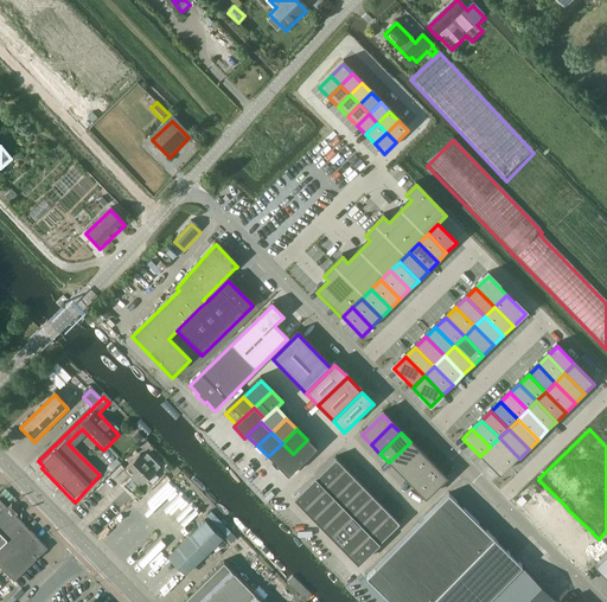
[(140,434),(133,440),(138,446),(145,439),(140,434)]
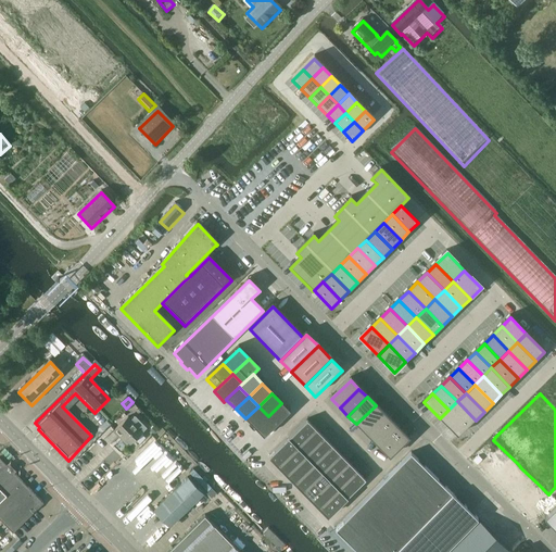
[(457,401),(449,410),(467,428),(476,421),(457,401)]
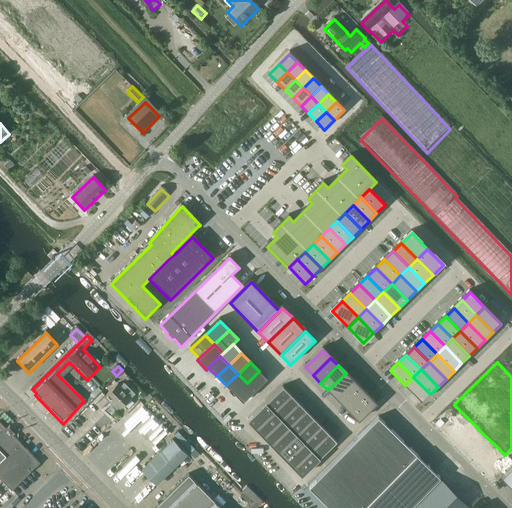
[(259,371),(247,383),(255,392),(268,380),(259,371)]
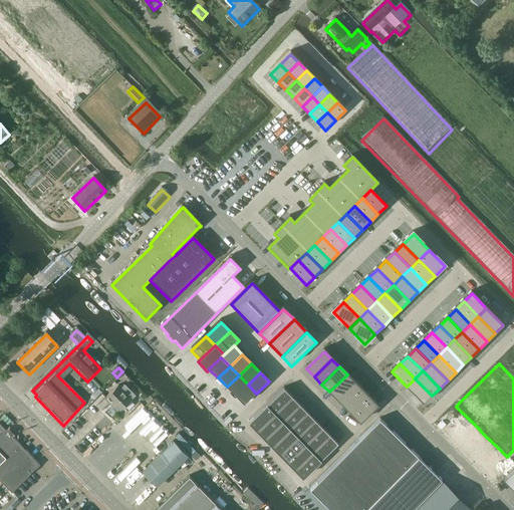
[(347,374),(329,392),(336,400),(354,383),(347,374)]
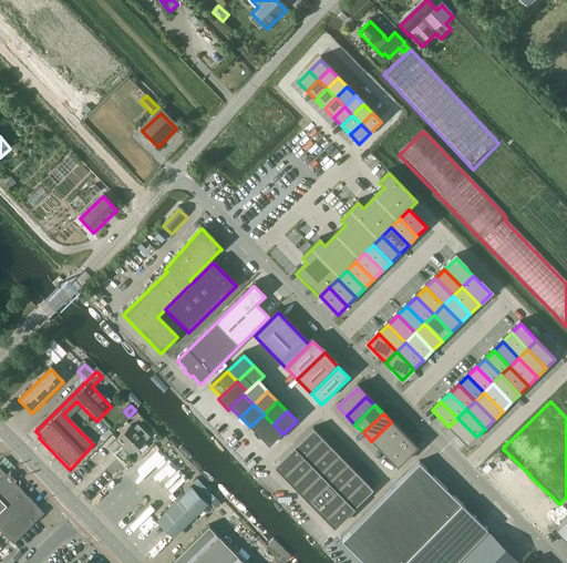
[(264,415),(250,427),(259,437),(274,425),(264,415)]
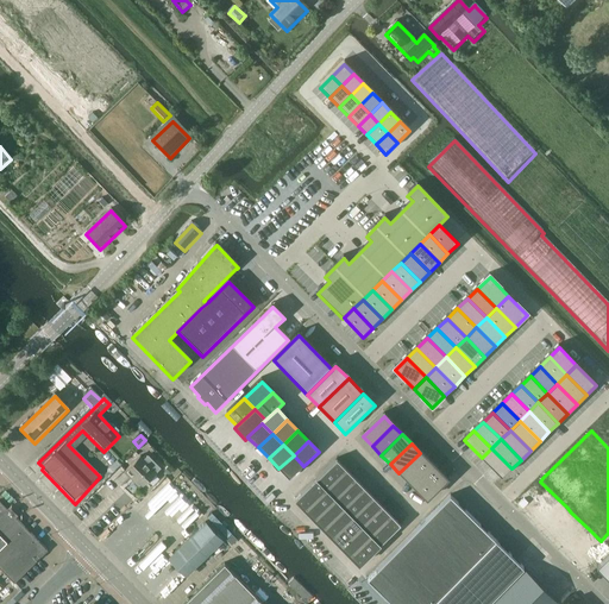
[(491,448),(482,458),(502,478),(512,469),(491,448)]
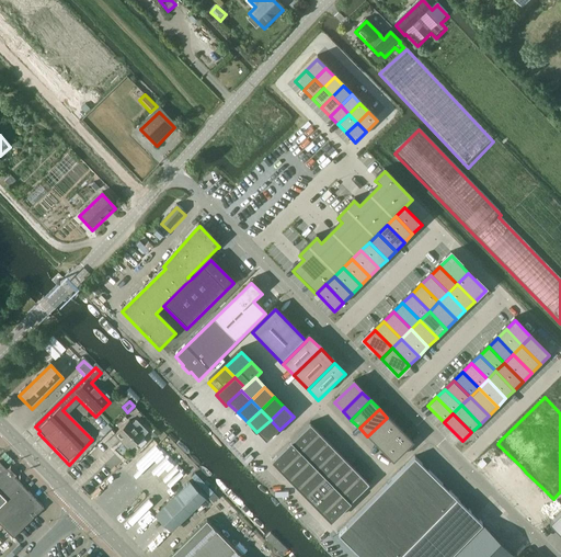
[(387,418),(367,436),(376,445),(396,427),(387,418)]
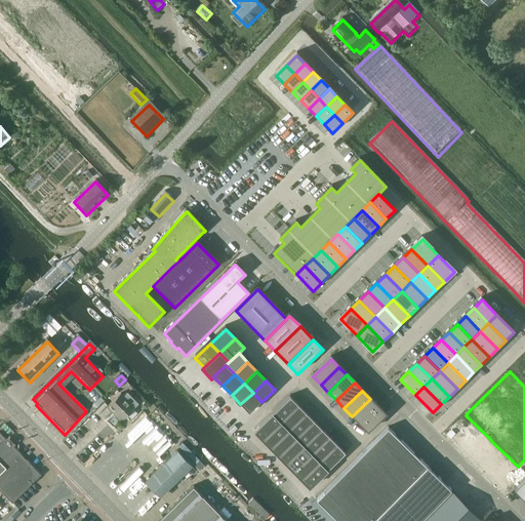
[(253,393),(240,404),(249,413),(261,402),(253,393)]
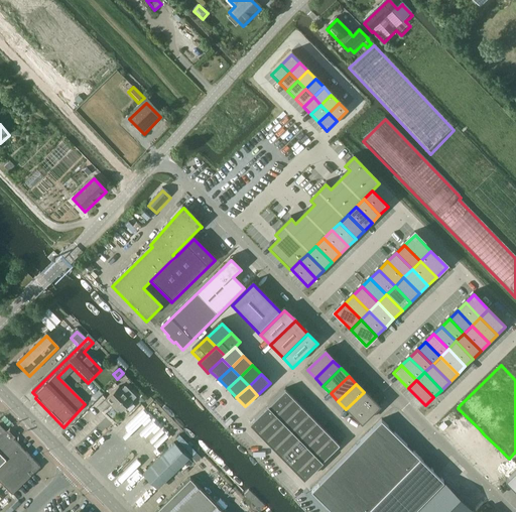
[(122,392),(120,389),(106,402),(111,408),(113,406),(121,414),(133,403),(125,395),(126,392),(124,390),(122,392)]
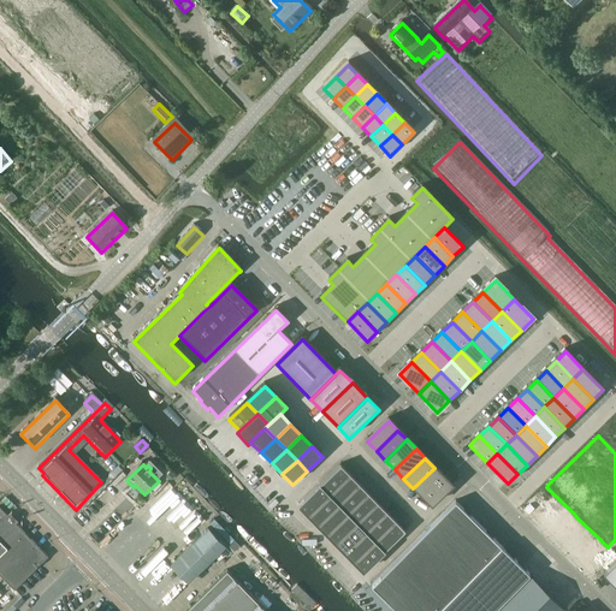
[(341,467),(320,488),(329,498),(350,476),(341,467)]
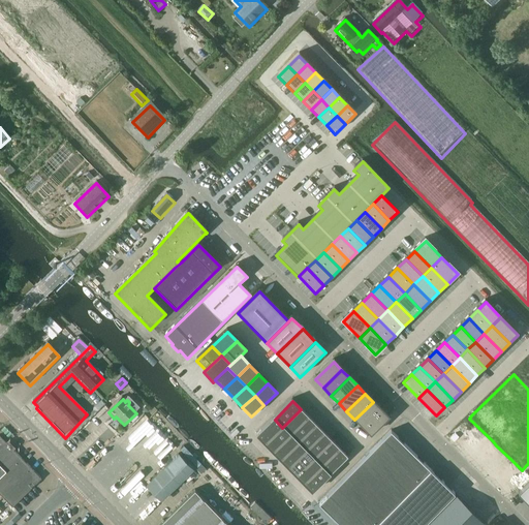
[(373,402),(354,420),(363,428),(380,409),(373,402)]
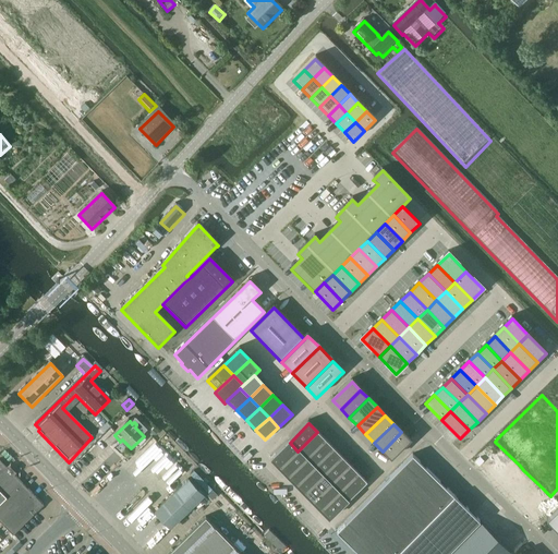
[(317,432),(298,452),(306,459),(326,441),(317,432)]
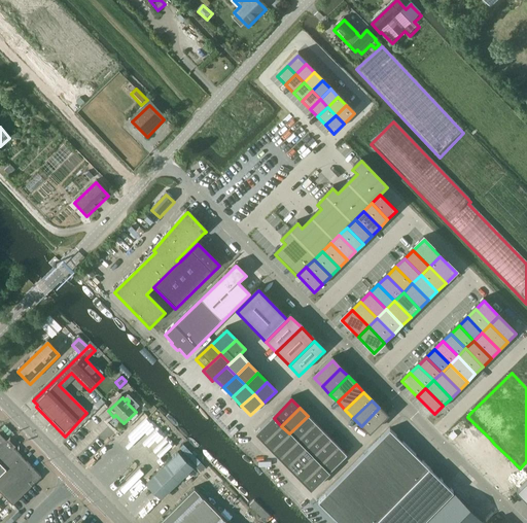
[(387,416),(379,408),(361,426),(370,434),(387,416)]
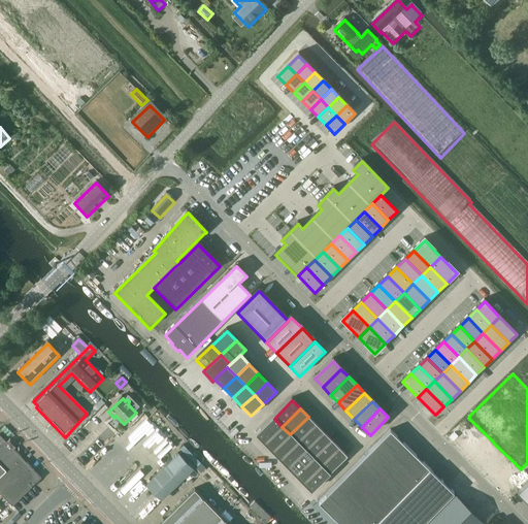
[(308,417),(290,434),(297,443),(316,425),(308,417)]
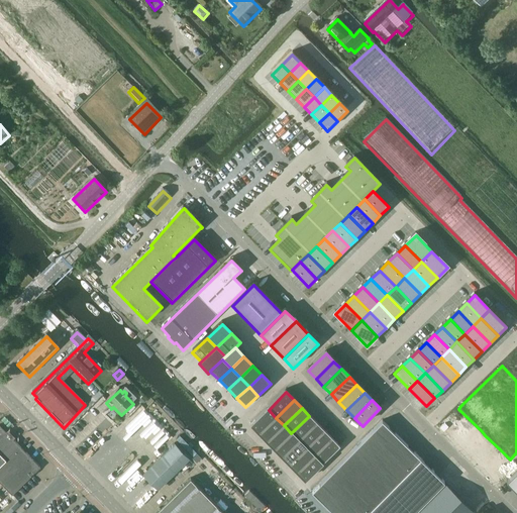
[(251,427),(259,434),(276,418),(269,410),(251,427)]
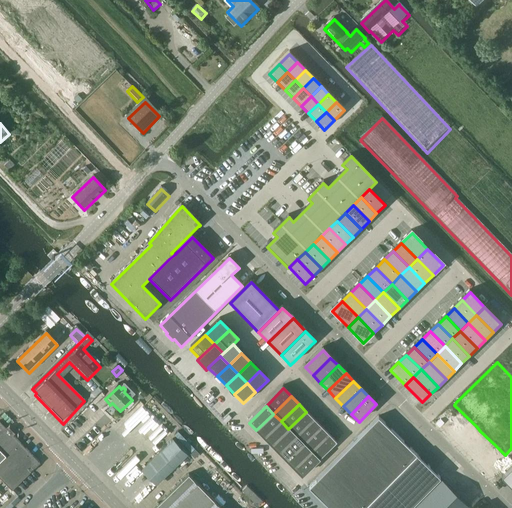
[(306,412),(288,429),(296,437),(314,419),(306,412)]
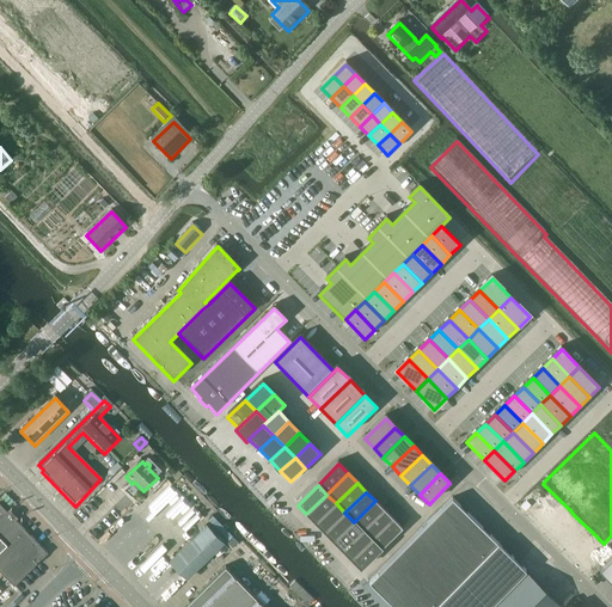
[(326,495),(306,514),(316,523),(336,503),(326,495)]
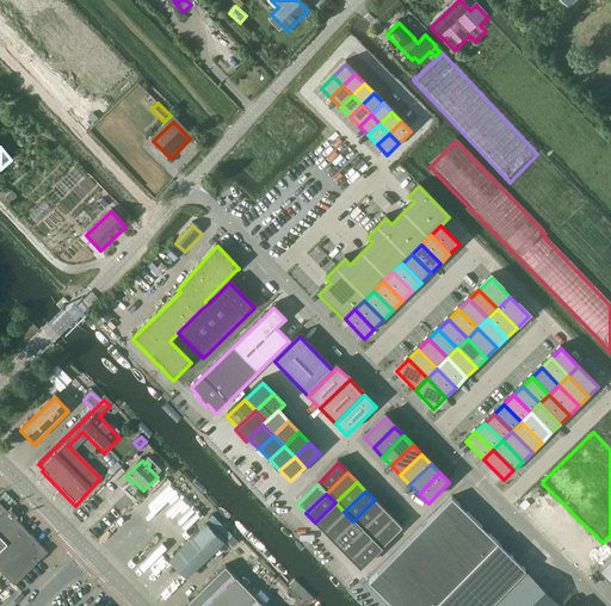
[(375,500),(353,521),(363,531),(383,509),(375,500)]
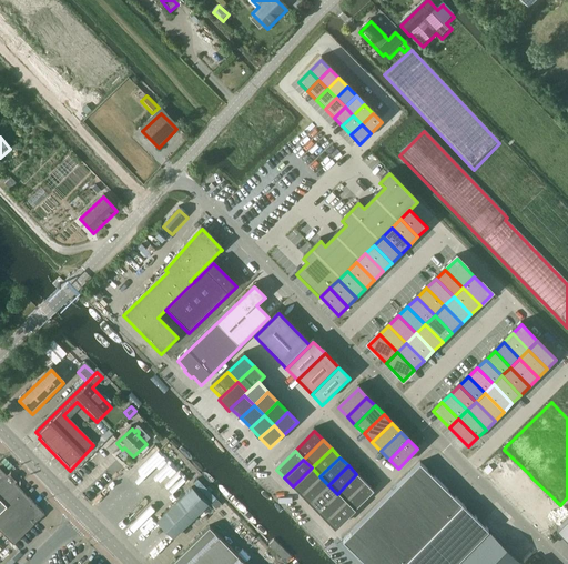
[(457,563),(488,533),(463,507),(421,465),(343,543),(364,563),(457,563)]
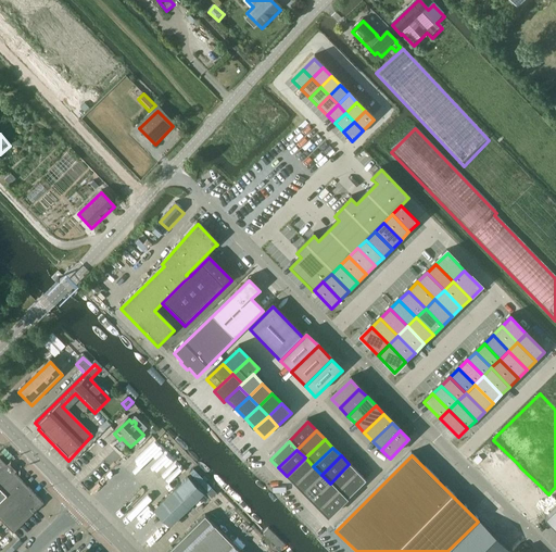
[(305,458),(287,476),(294,485),(313,466),(305,458)]
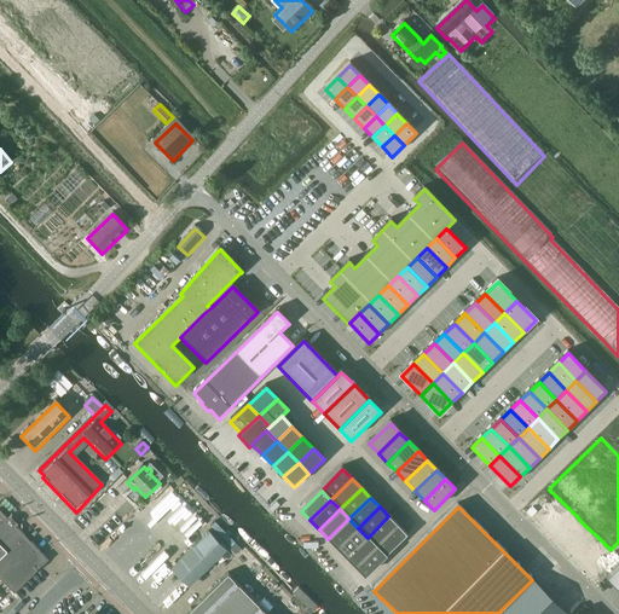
[(0,580),(15,596),(48,563),(0,514),(0,580)]
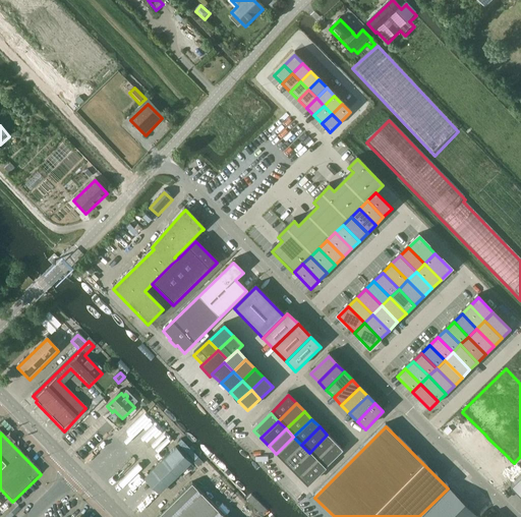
[(327,435),(309,453),(316,460),(335,443),(327,435)]
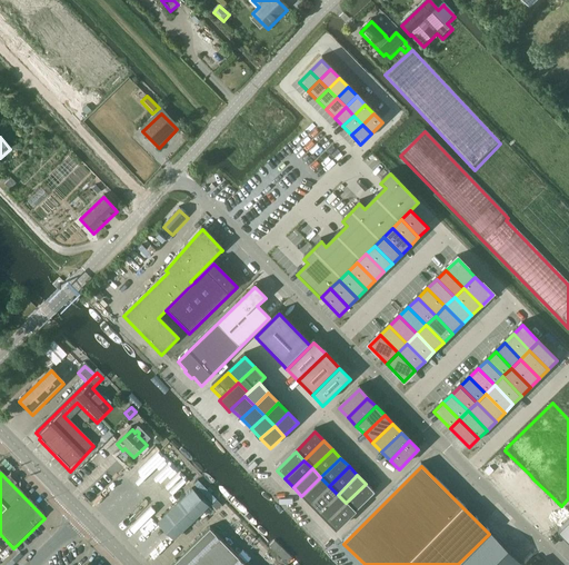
[(320,477),(301,496),(310,505),(329,486),(320,477)]
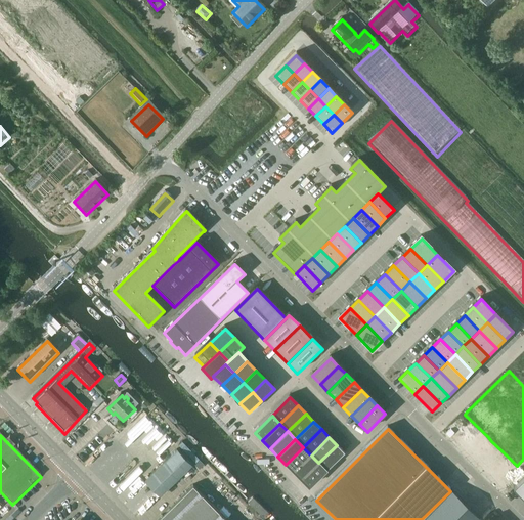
[(337,445),(318,463),(326,472),(345,453),(337,445)]
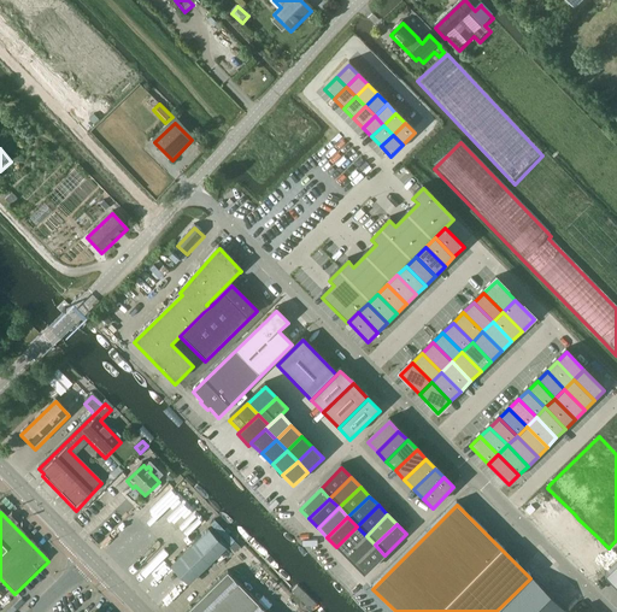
[(357,527),(336,547),(345,555),(366,536),(357,527)]
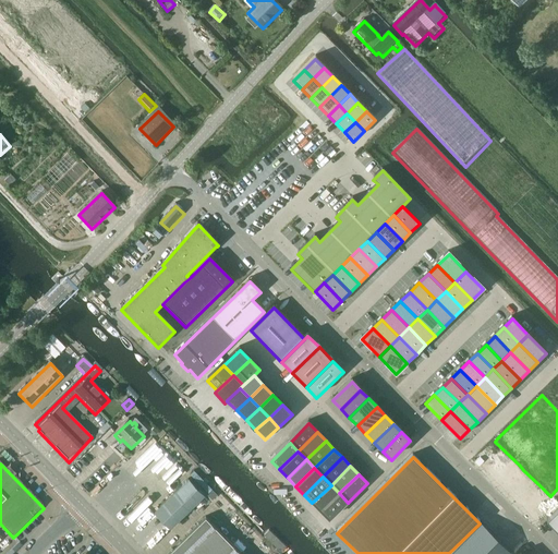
[(171,532),(205,498),(190,482),(155,516),(171,532)]
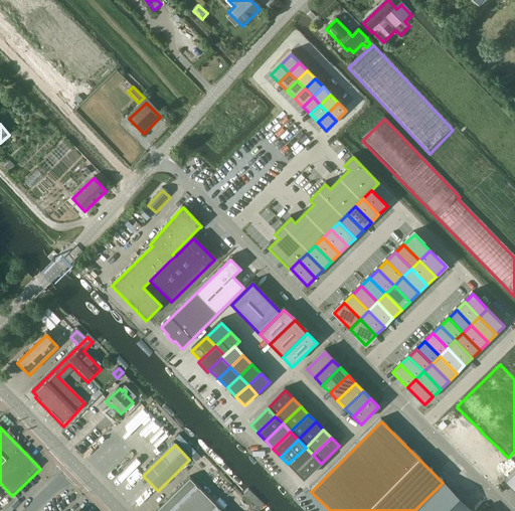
[(306,448),(288,464),(296,472),(313,455),(306,448)]
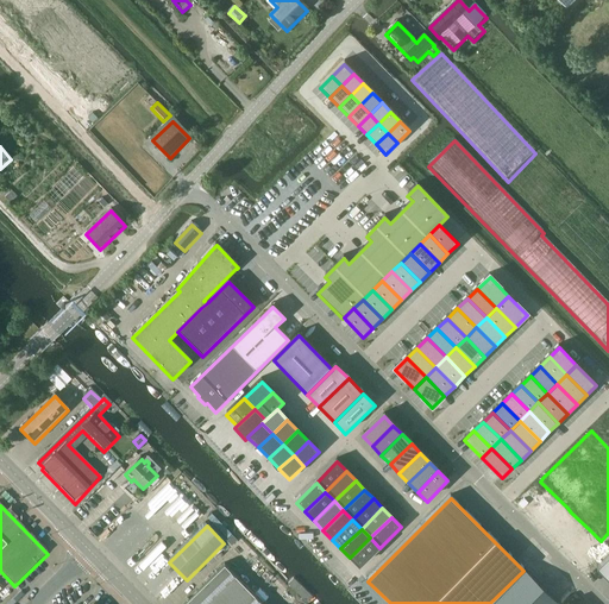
[(370,538),(350,558),(359,567),(380,548),(370,538)]
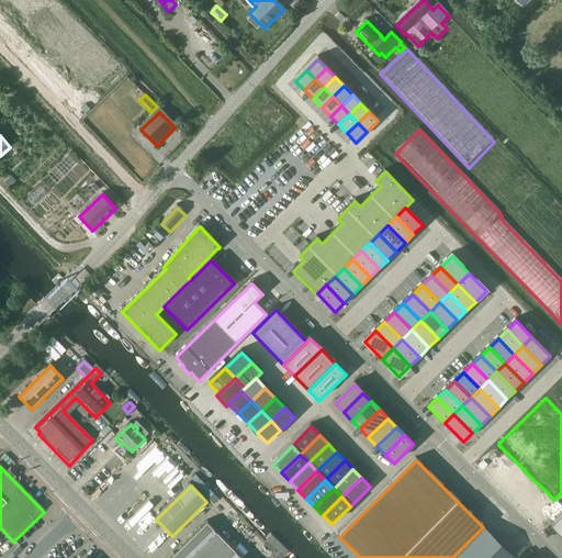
[(561,515),(551,526),(561,537),(561,515)]
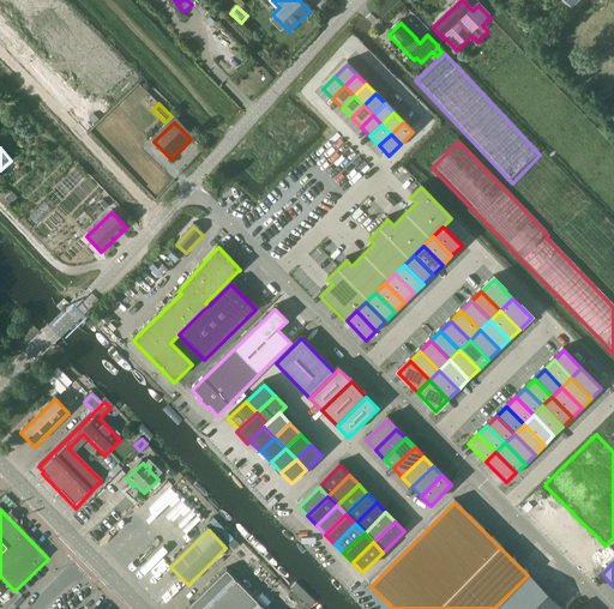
[(263,608),(227,572),(187,608),(263,608)]
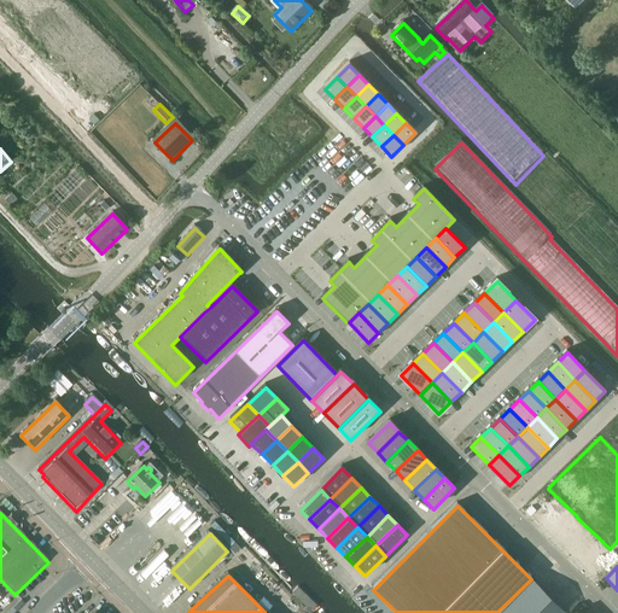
[(565,612),(534,581),(502,612),(565,612)]
